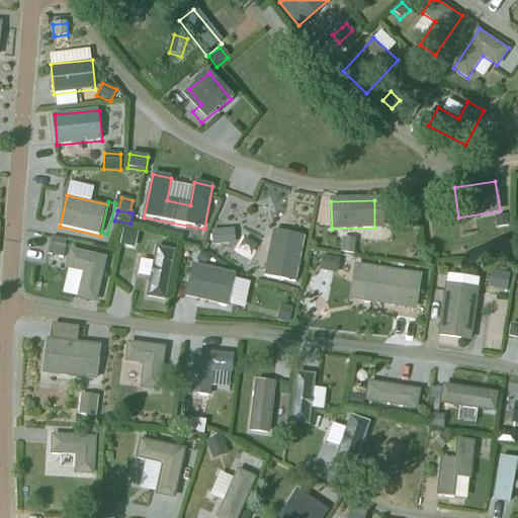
[(507,217),(495,219),(497,229),(509,227),(507,217)]
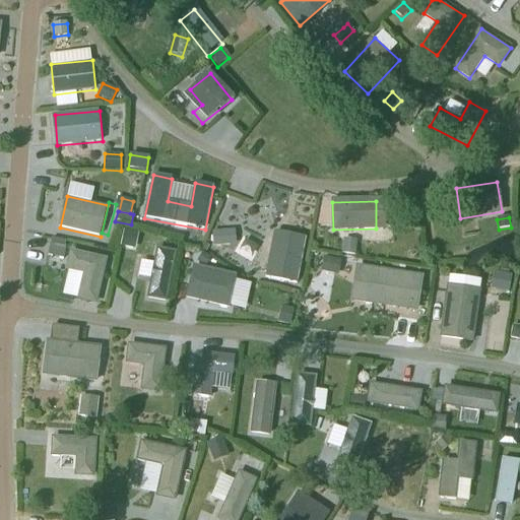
[(235,232),(233,232),(212,233),(213,247),(233,246),(235,246),(235,232)]
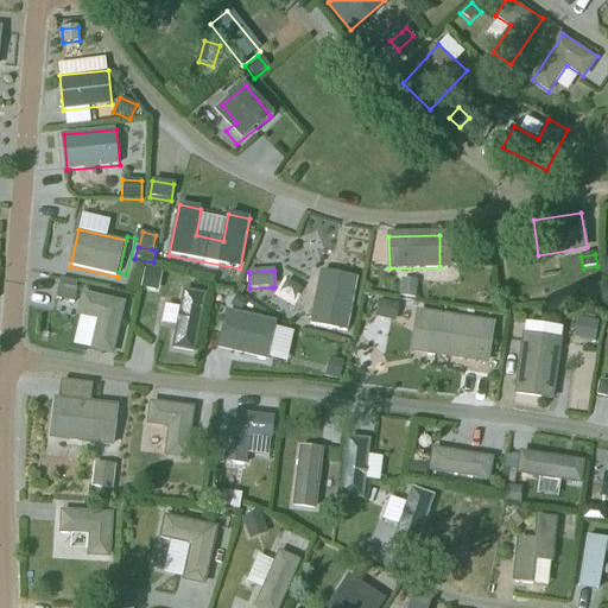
[(358,280),(321,273),(311,327),(348,334),(358,280)]
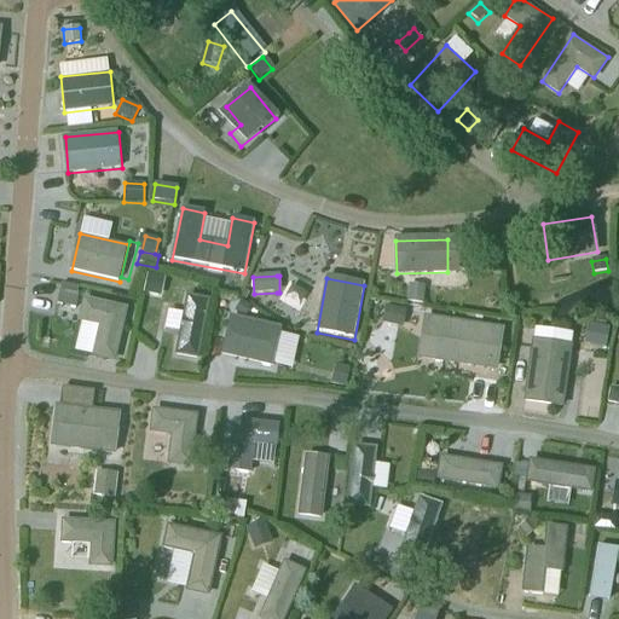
[(409,285),(406,302),(423,304),(424,287),(409,285)]
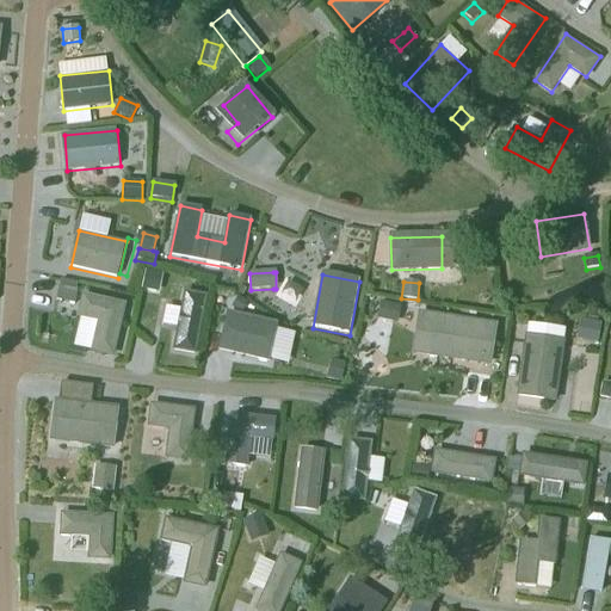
[(56,301),(74,306),(78,291),(76,290),(59,287),(56,301)]
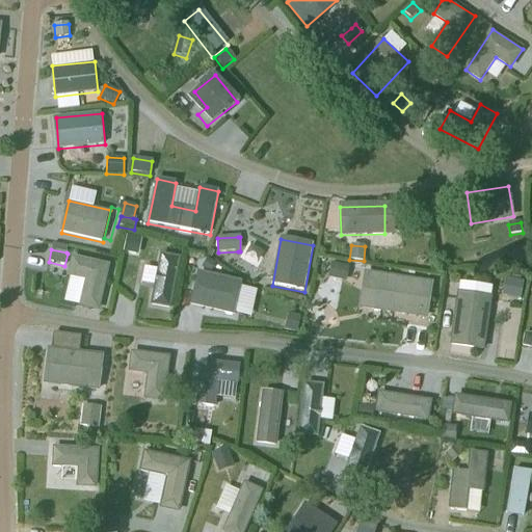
[(181,260),(161,255),(151,311),(169,315),(181,260)]
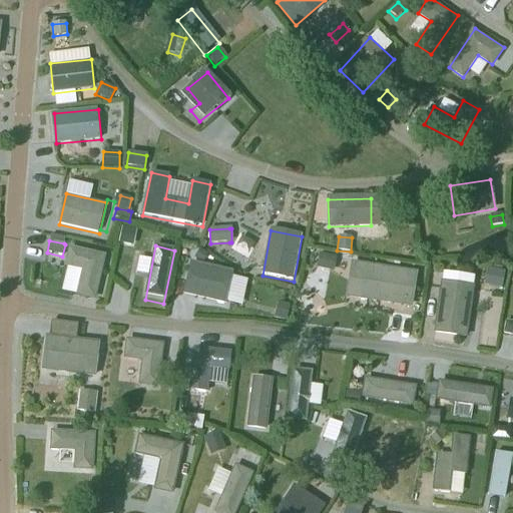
[(95,300),(105,253),(71,246),(67,266),(83,270),(78,296),(95,300)]
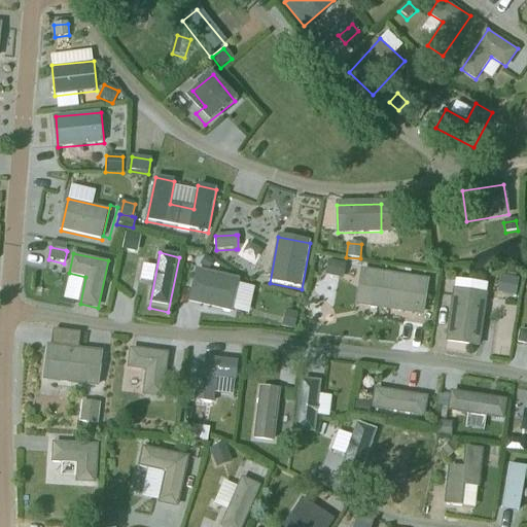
[(206,256),(200,266),(208,271),(214,261),(206,256)]
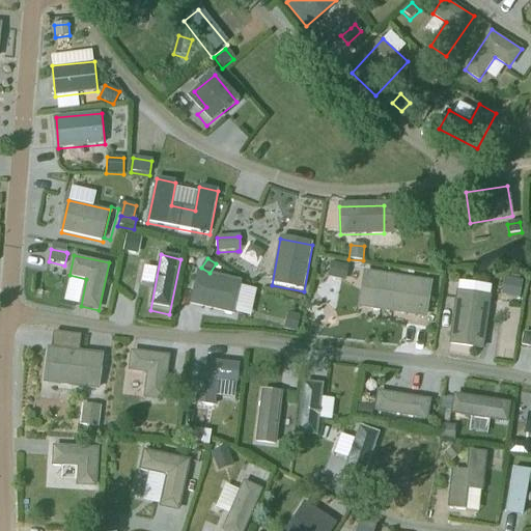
[(328,278),(342,281),(345,267),(331,263),(328,278)]
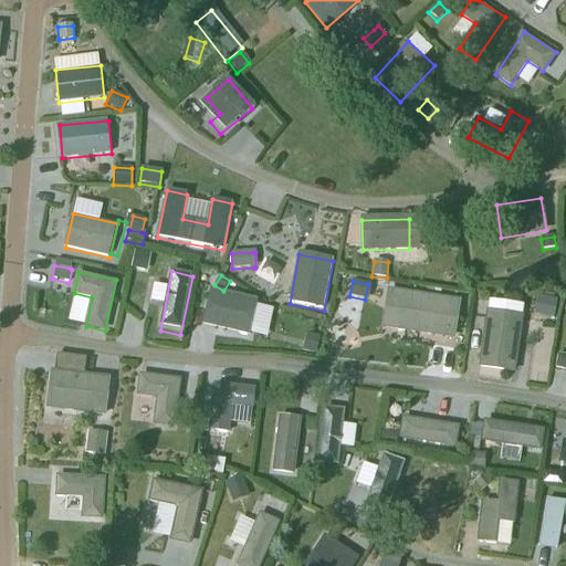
[(452,338),(459,299),(387,287),(381,327),(452,338)]
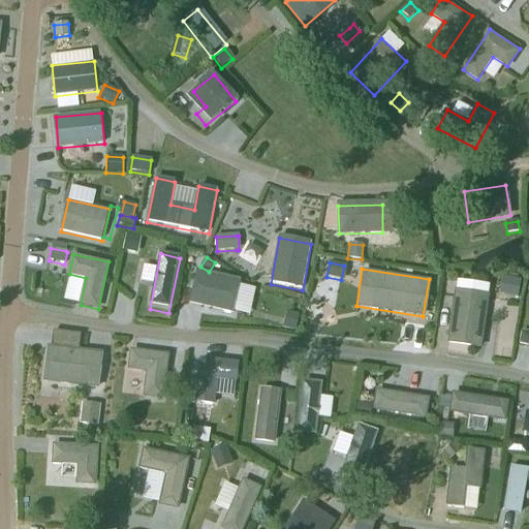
[(239,284),(193,274),(186,308),(231,317),(239,284)]
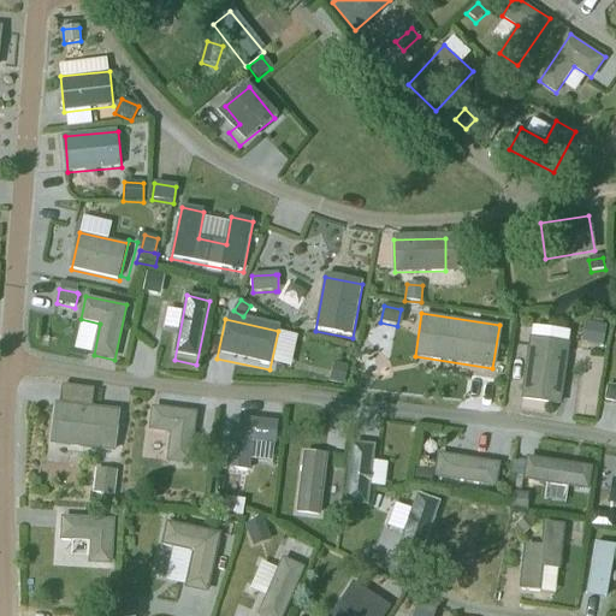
[(588,324),(585,344),(603,347),(606,326),(588,324)]
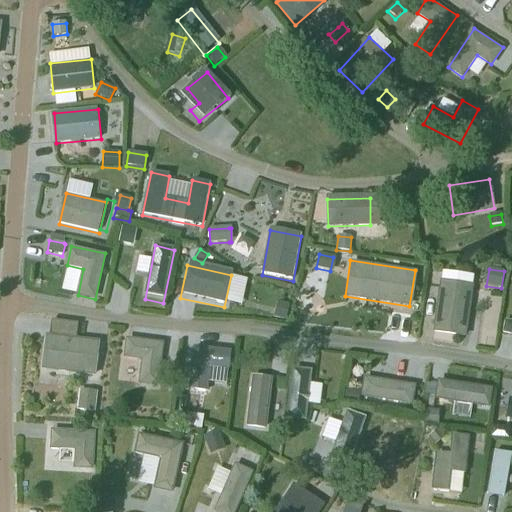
[(473,284),(443,279),(435,332),(465,336),(473,284)]
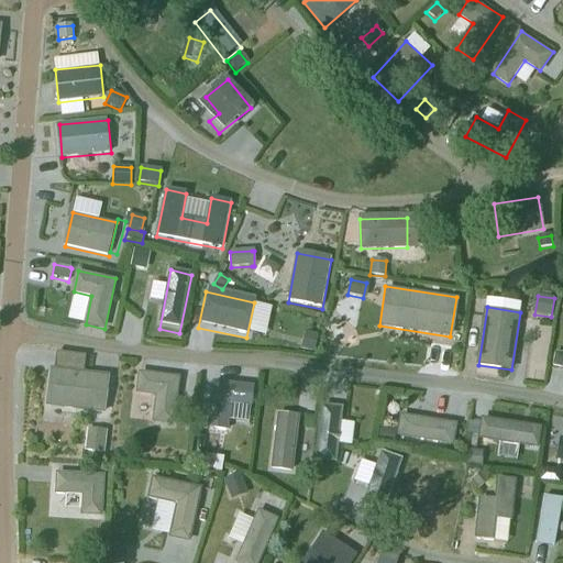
[(318,337),(306,333),(301,350),(313,352),(318,337)]
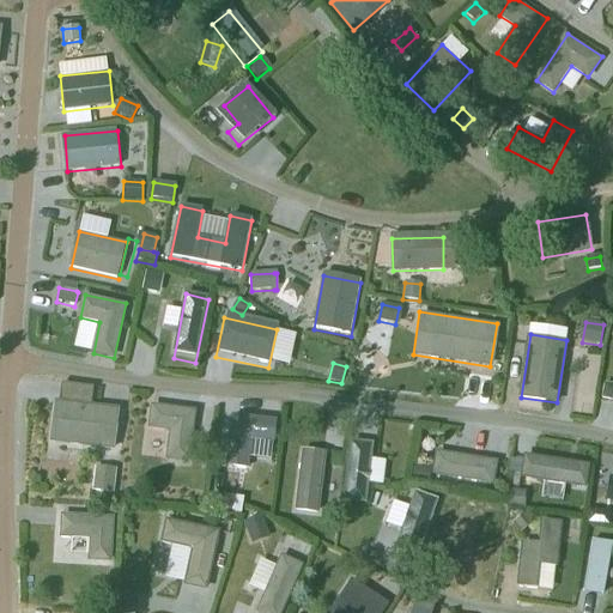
[(612,384),(604,383),(601,399),(612,401),(612,400),(612,384)]
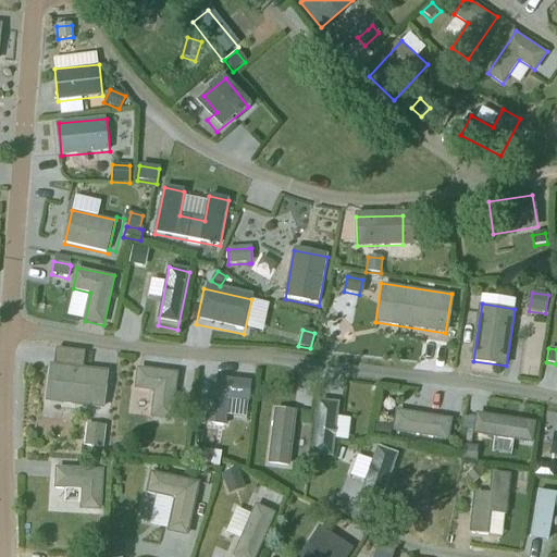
[(103,408),(108,370),(53,364),(49,403),(103,408)]
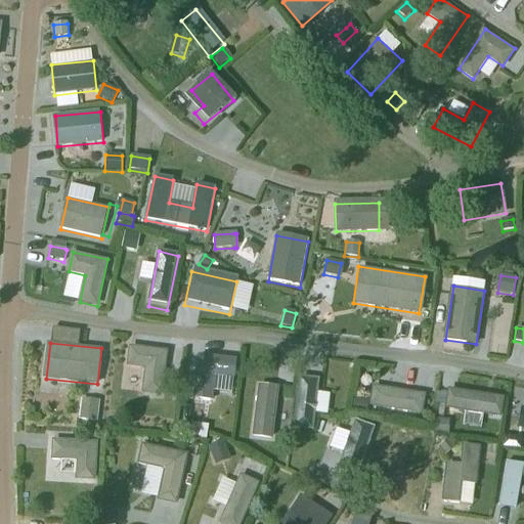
[(166,349),(131,346),(129,366),(145,367),(143,393),(162,395),(166,349)]
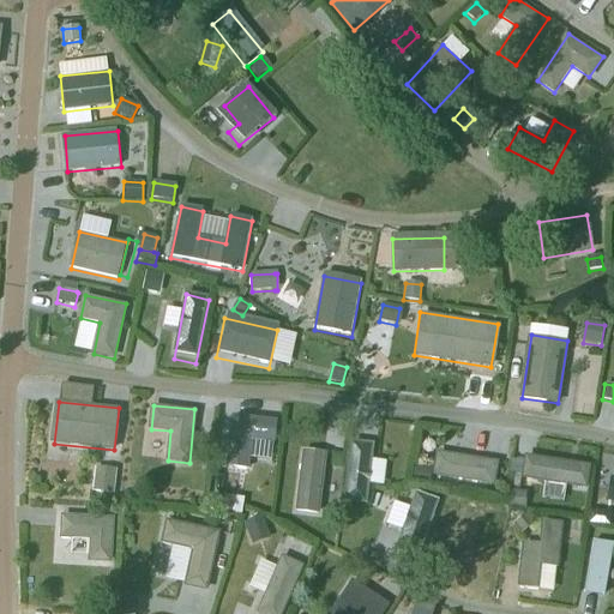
[(232,416),(228,467),(248,468),(251,440),(275,441),(276,420),(232,416)]
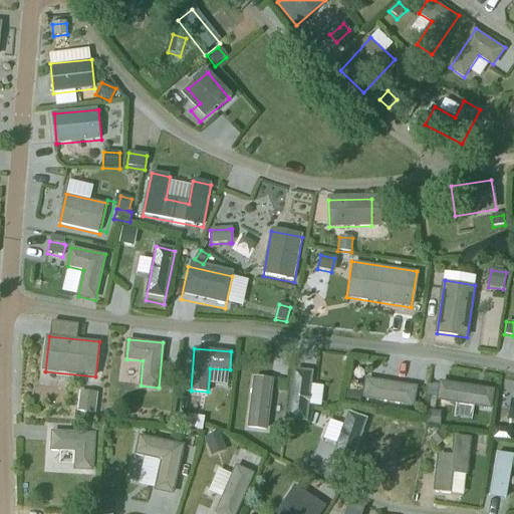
[(317,353),(313,386),(338,389),(342,355),(317,353)]
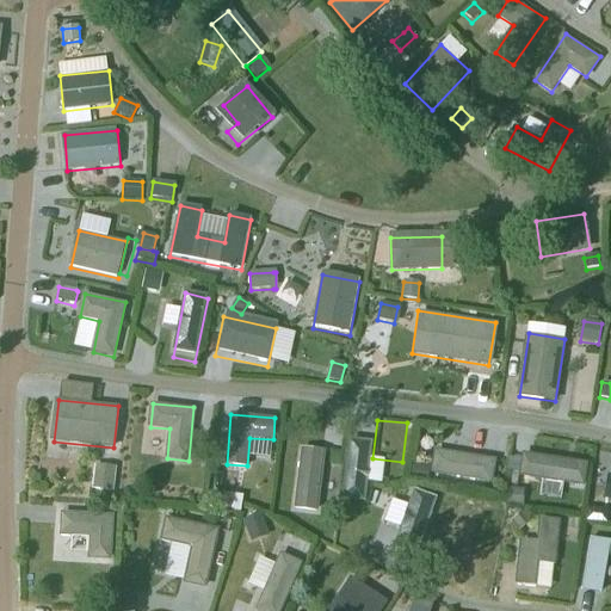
[(368,443),(352,440),(346,499),(363,501),(368,443)]
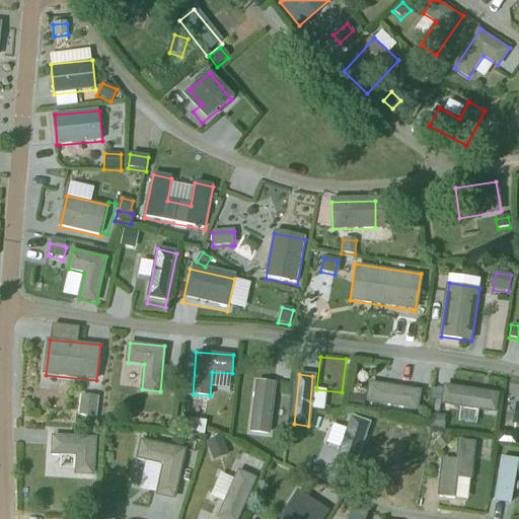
[(421,389),(372,380),(369,401),(418,410),(421,389)]
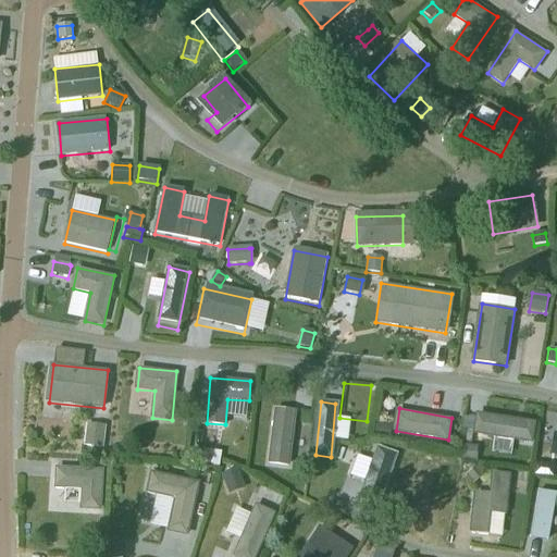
[(295,415),(273,411),(267,468),(288,471),(295,415)]
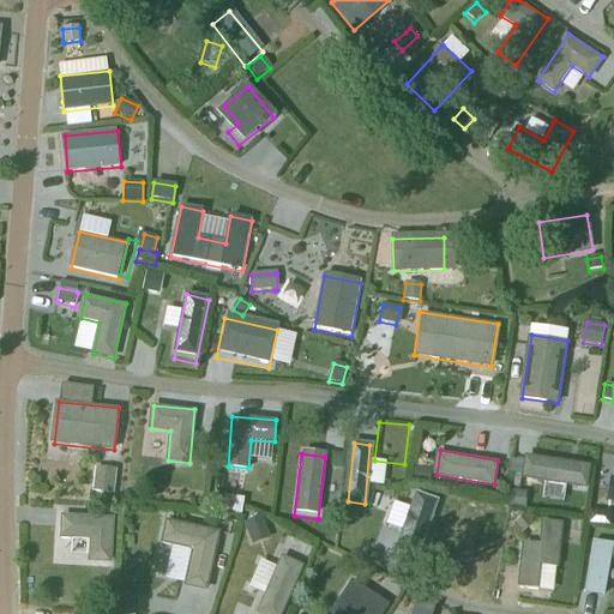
[(587,488),(590,464),(529,453),(525,477),(587,488)]
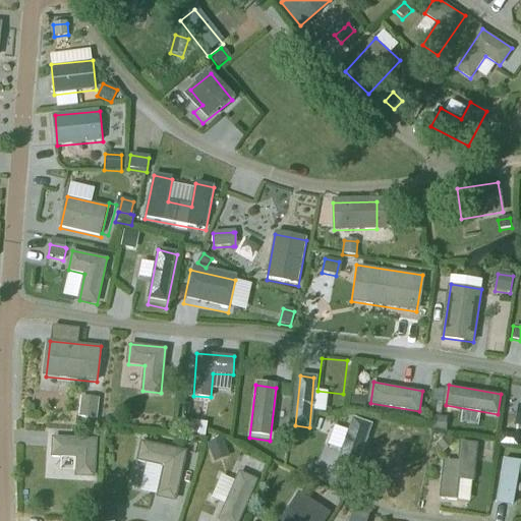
[(366,398),(352,396),(349,409),(364,412),(366,398)]
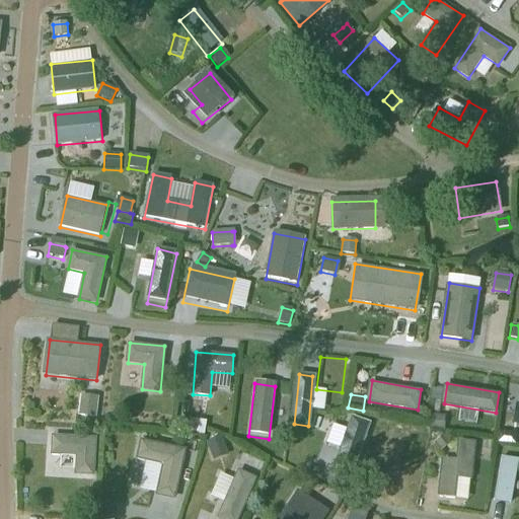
[(78,416),(95,418),(98,397),(80,395),(78,416)]
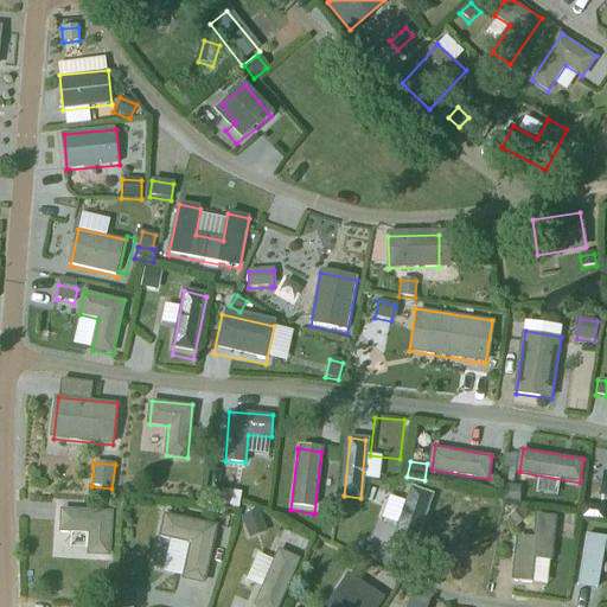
[(509,487),(508,504),(518,504),(521,489),(509,487)]
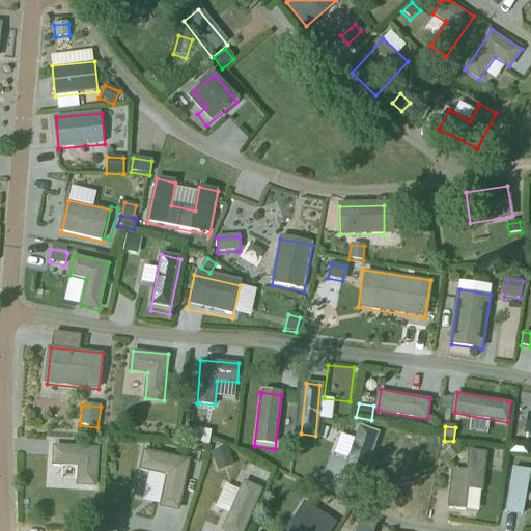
[(380,436),(360,428),(341,478),(362,486),(380,436)]
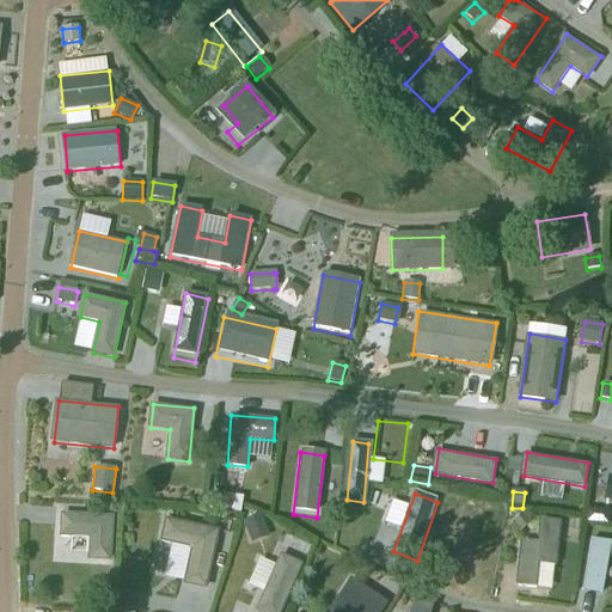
[(243,500),(225,496),(222,512),(240,514),(243,500)]
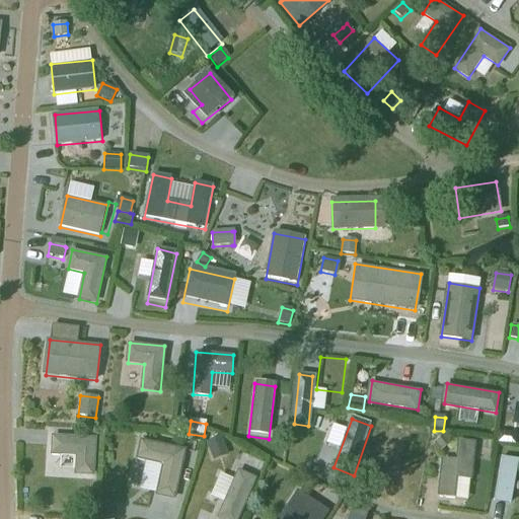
[(95,436),(54,434),(53,455),(77,456),(76,474),(93,474),(95,436)]
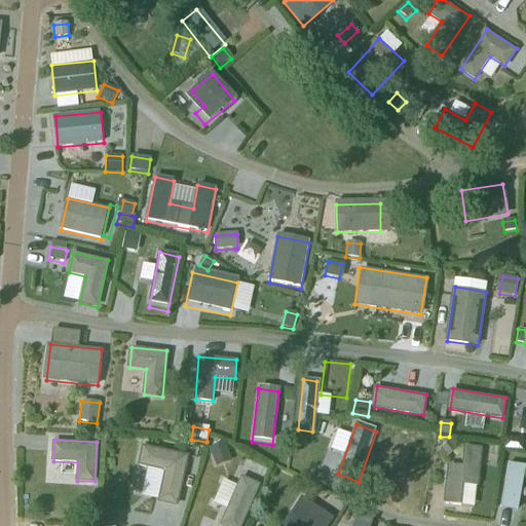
[(503,448),(515,449),(515,441),(503,440),(503,448)]
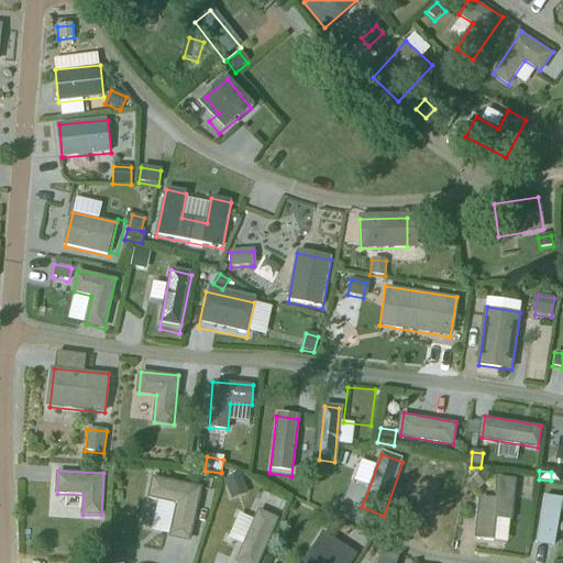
[(490,481),(483,472),(471,482),(477,490),(490,481)]
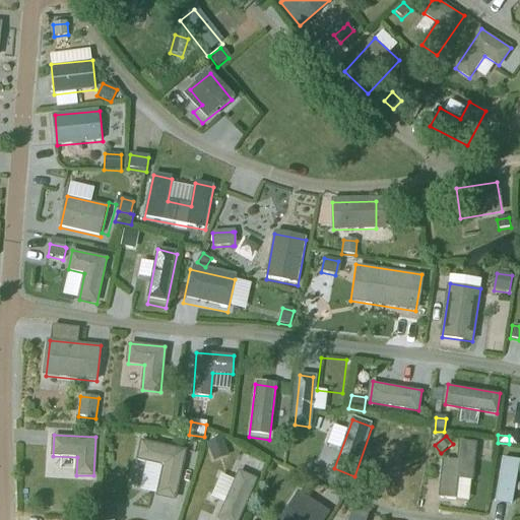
[(221,439),(206,445),(213,461),(229,456),(221,439)]
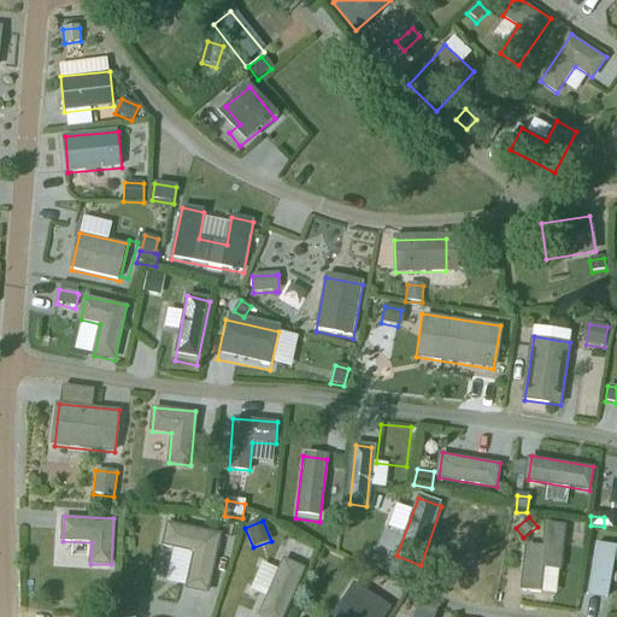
[(221,532),(170,522),(165,546),(195,552),(188,589),(207,593),(221,532)]
